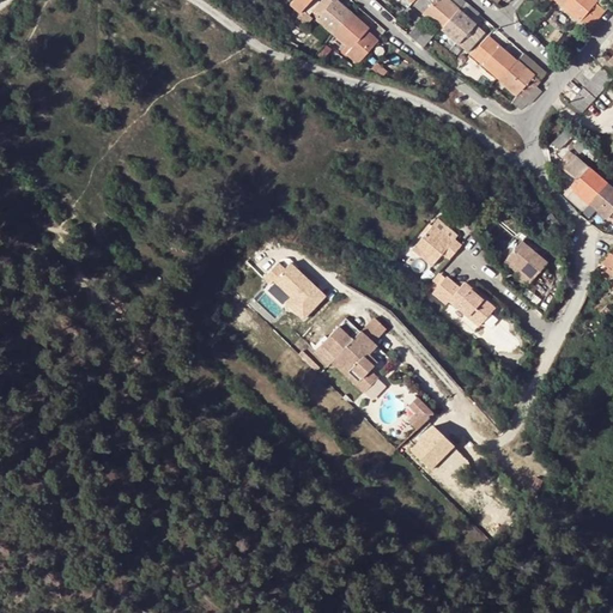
[(317,17),(316,19),(334,35),(352,16),(333,0),(332,0),(332,1),(329,0),(321,0),(311,12),(317,17)]
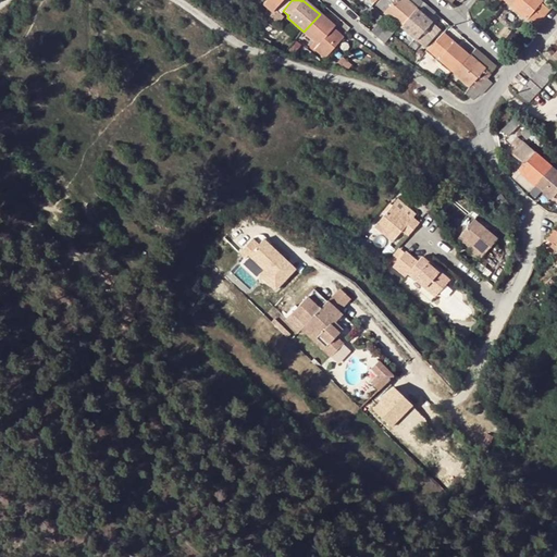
[(380,0),(375,4),(400,26),(416,8),(407,0),(380,0)]
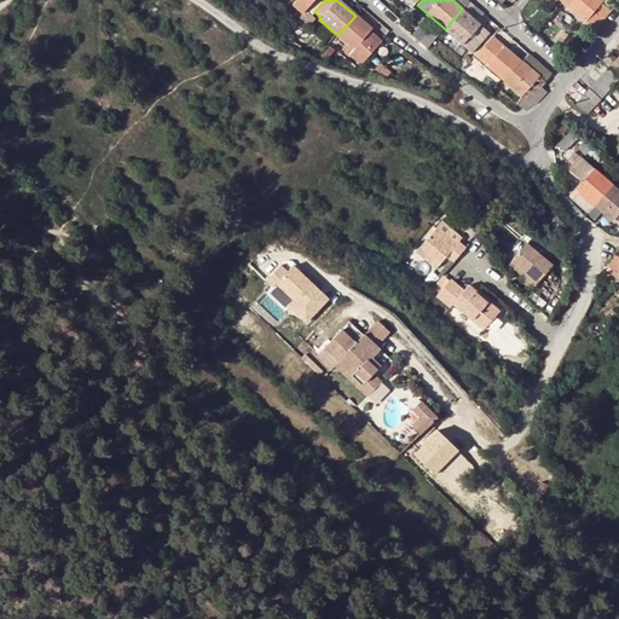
[(574,0),(570,6),(582,18),(597,0),(574,0)]
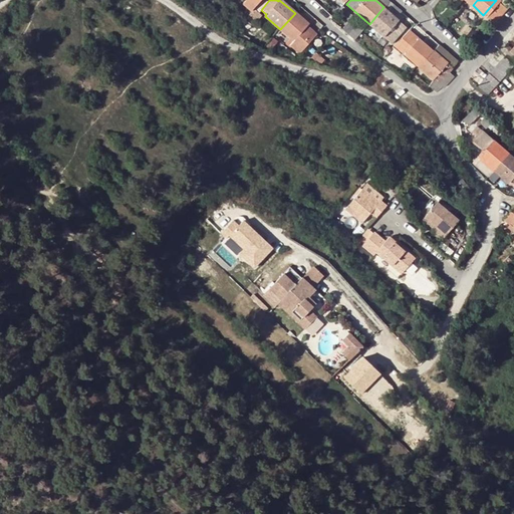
[(500,0),(496,0),(483,15),(487,18),(488,17),(494,22),(506,8),(500,3),(502,1),(500,0)]
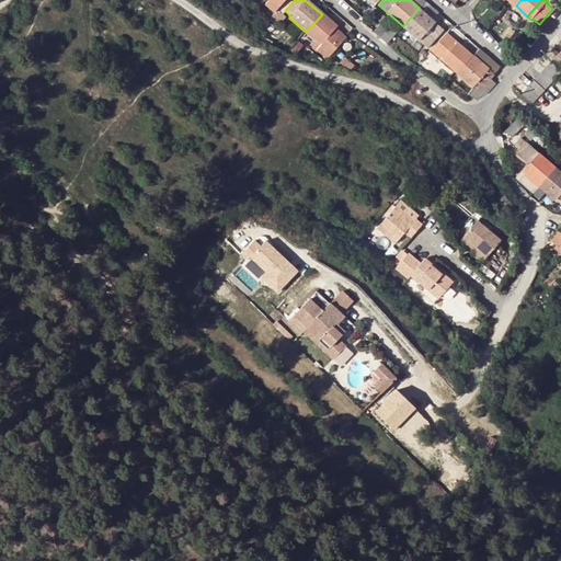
[(380,12),(374,7),(369,12),(376,19),(380,12)]
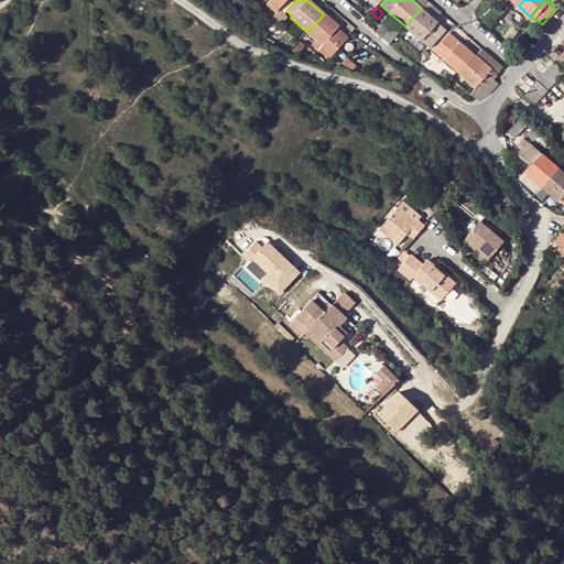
[(421,8),(405,26),(430,49),(445,30),(421,8)]
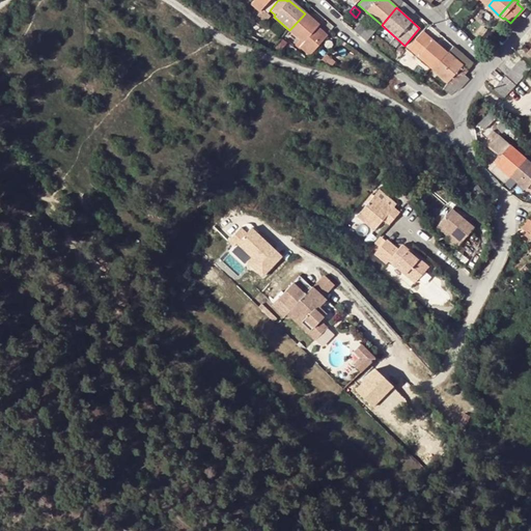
[(262,10),(253,21),(259,26),(268,15),(262,10)]
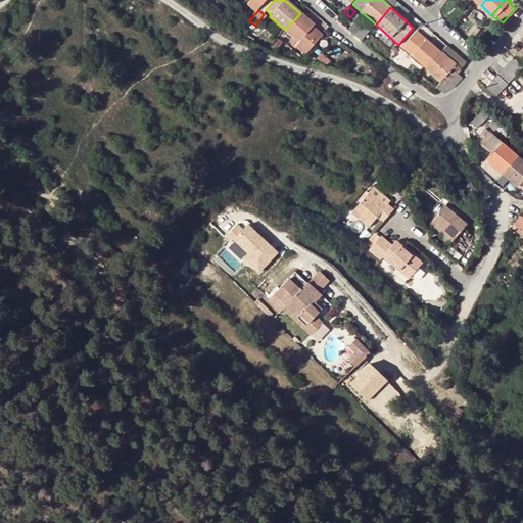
[(300,13),(285,30),(299,42),(295,46),(305,54),(322,35),(313,27),(314,25),(300,13)]
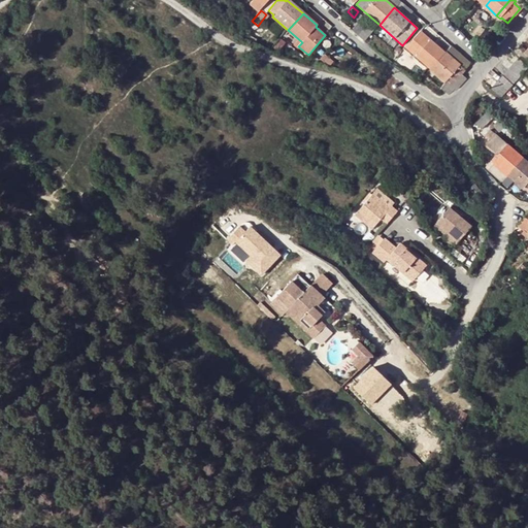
[(364,40),(373,30),(367,24),(358,35),(364,40)]
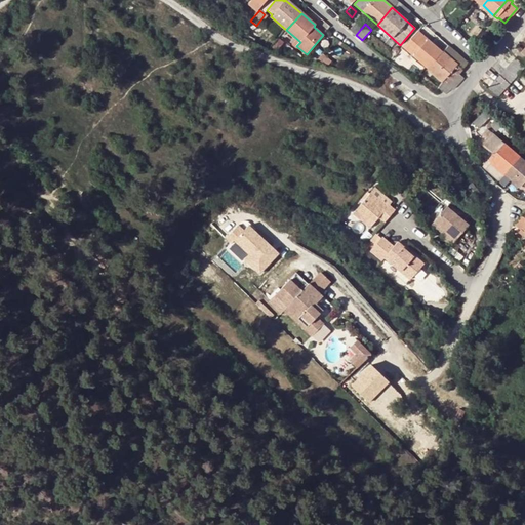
[(426,67),(441,49),(429,38),(427,40),(420,35),(408,49),(414,54),(413,55),(426,67)]
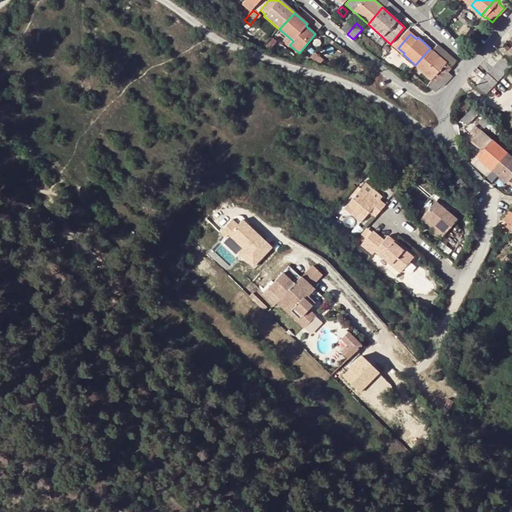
[(430,48),(415,65),(431,80),(426,85),(431,89),(434,92),(442,86),(443,87),(453,76),(448,72),(451,67),(431,50),(430,48)]
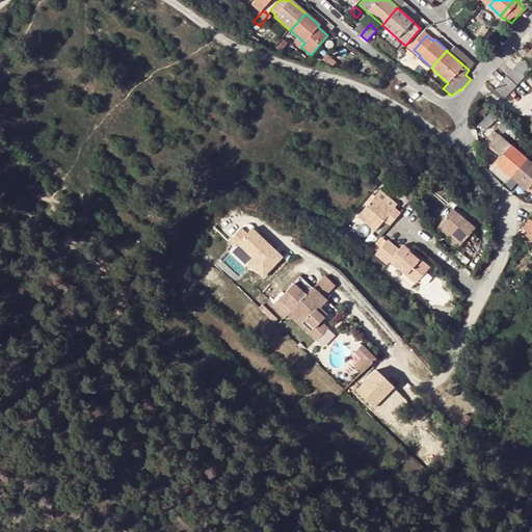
[(531,69),(531,68),(531,57),(531,56),(527,53),(521,59),(531,69)]
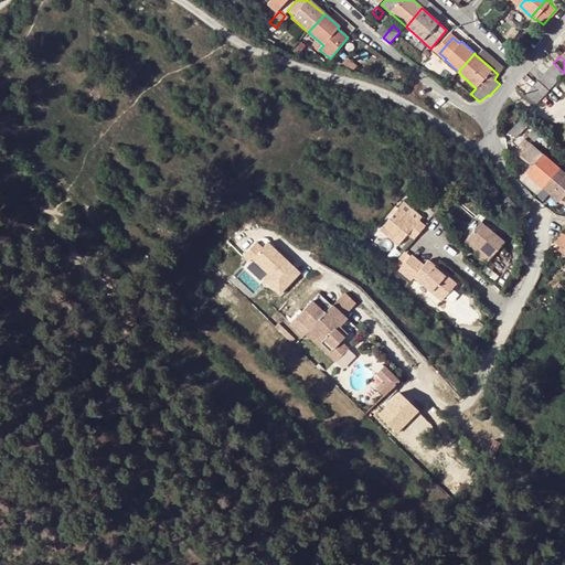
[(348,67),(352,62),(347,57),(342,63),(348,67)]
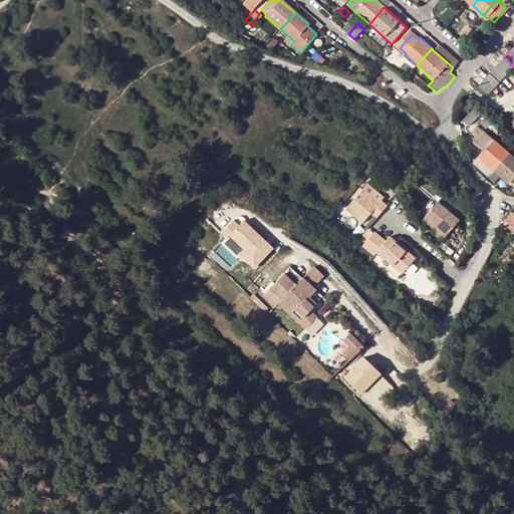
[(508,72),(513,66),(503,57),(498,63),(508,72)]
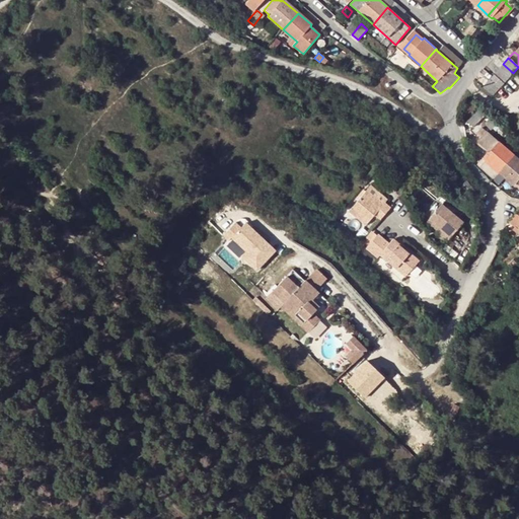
[(509,78),(513,73),(503,64),(499,69),(509,78)]
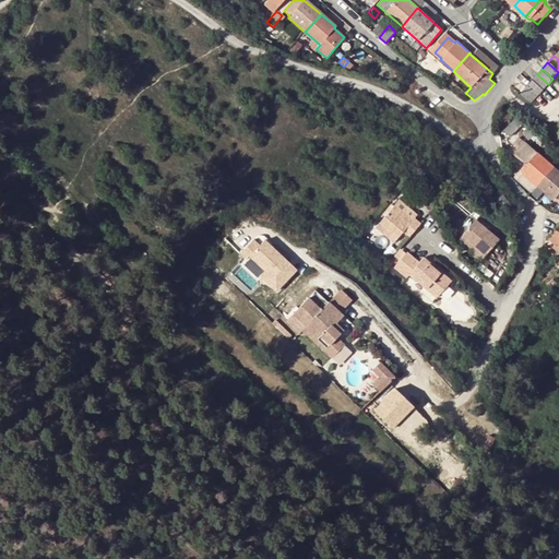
[(543,90),(548,84),(537,74),(532,81),(543,90)]
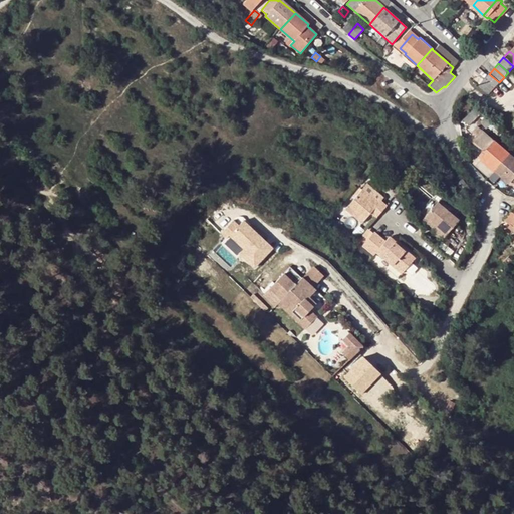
[(489,74),(483,80),(493,89),(498,83),(499,82),(489,74)]
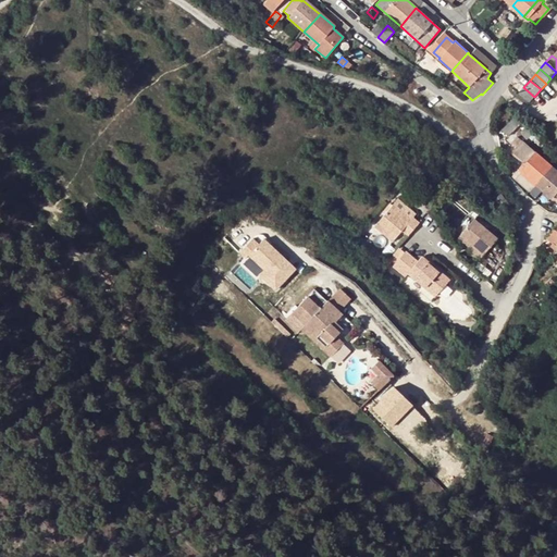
[(523,87),(518,94),(529,102),(534,97),(523,87)]
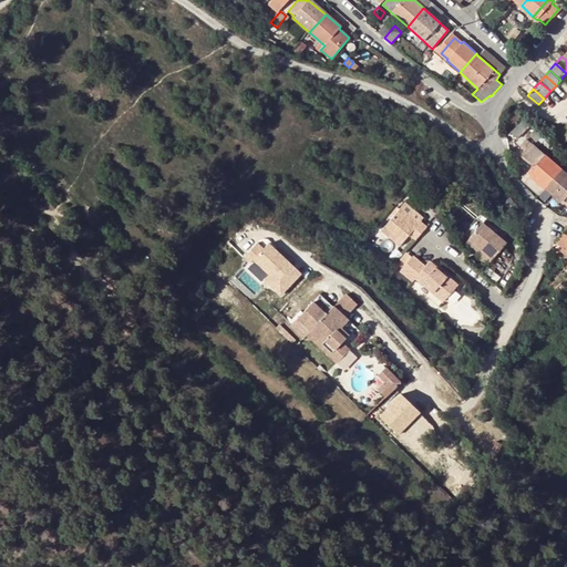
[(528,126),(522,121),(511,133),(517,138),(528,126)]
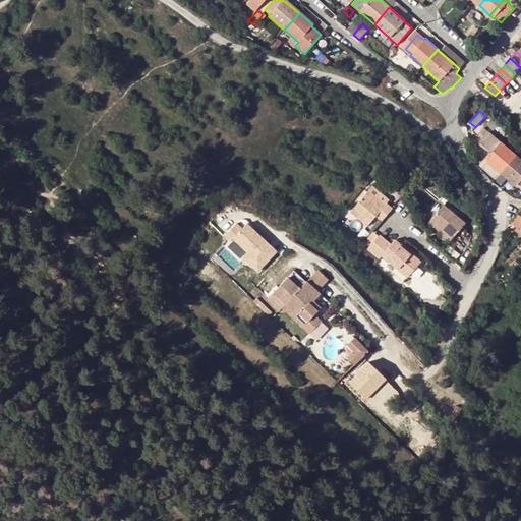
[(501,173),(515,156),(482,128),(477,133),(482,137),(478,142),(491,155),(479,167),(495,180),(501,173)]
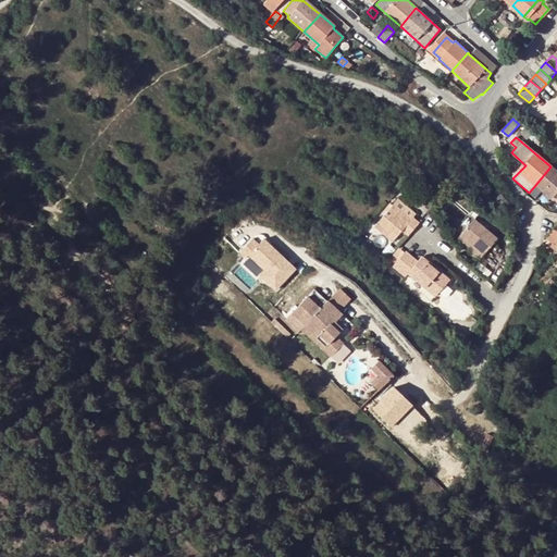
[(556,172),(551,166),(535,185),(551,199),(553,197),(556,200),(556,172)]
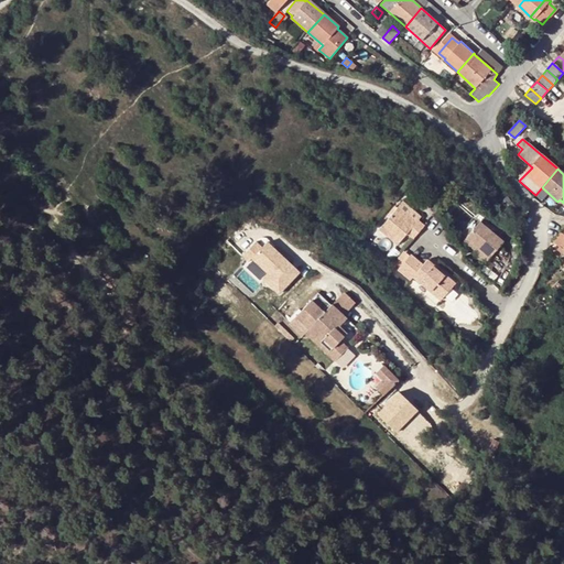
[(396,242),(404,231),(412,237),(423,224),(415,218),(419,214),(401,199),(378,227),(396,242)]
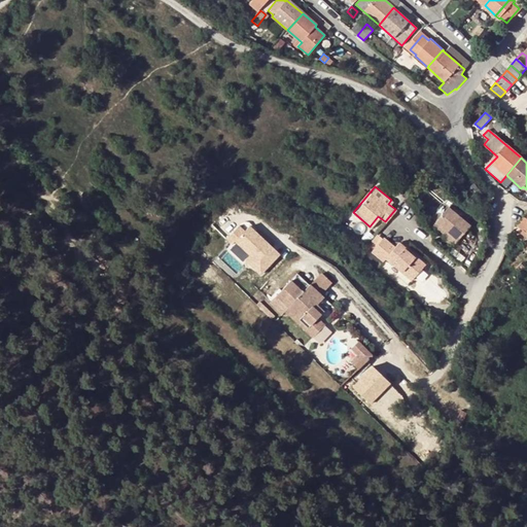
[(471,223),(449,204),(435,220),(457,239),(471,223)]
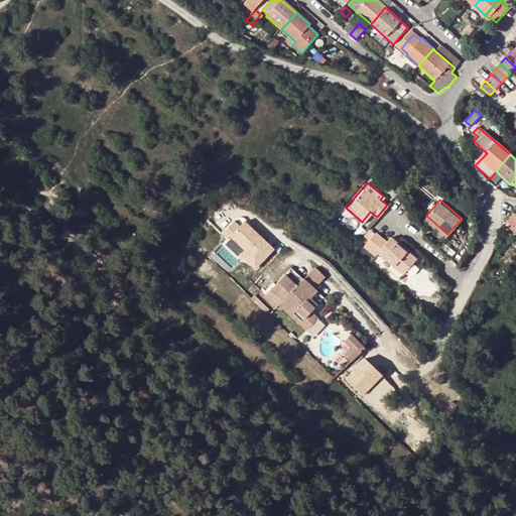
[(515,209),(507,220),(515,228),(515,209)]
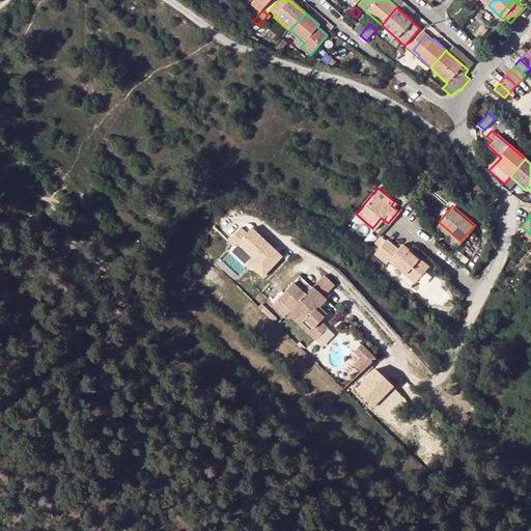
[(257,226),(252,231),(245,225),(231,240),(239,247),(236,250),(267,277),(288,254),(257,226)]
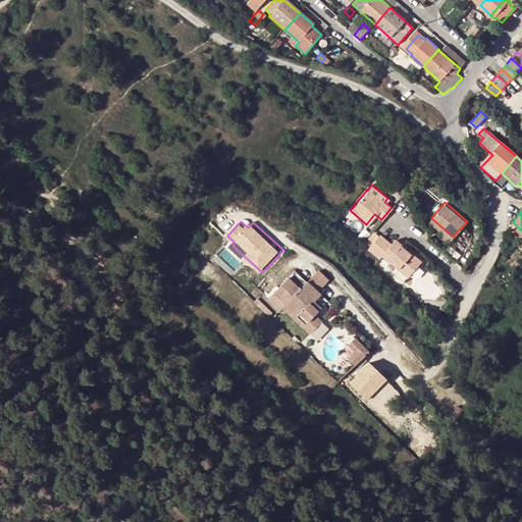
[(419,260),(395,238),(390,243),(385,239),(379,233),(367,248),(377,257),(381,254),(407,275),(419,260)]
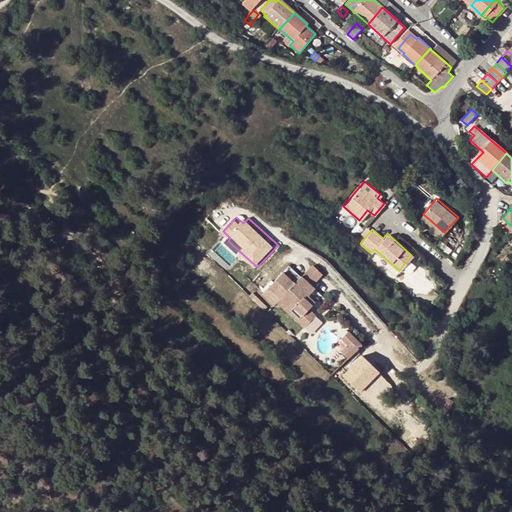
[(319,267),(309,278),(319,287),(328,276),(319,267)]
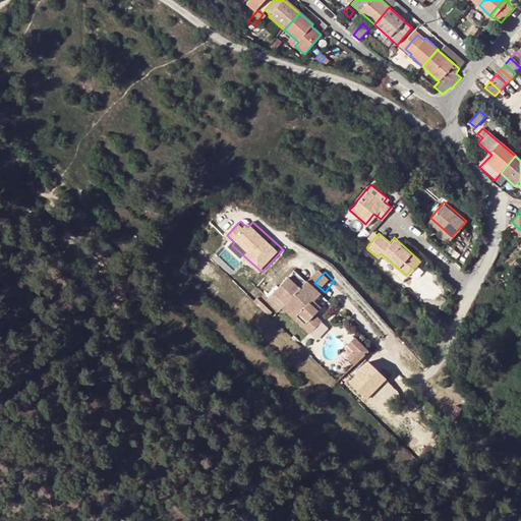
[(314,283),(313,283),(304,293),(299,288),(286,302),(294,309),(289,314),(314,338),(326,326),(319,319),(323,315),(315,308),(319,305),(328,295),(325,292),(314,283)]
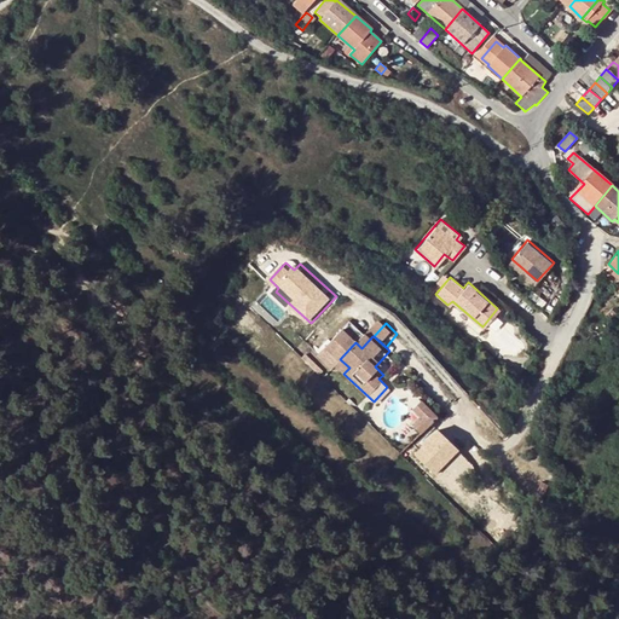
[(379,363),(375,366),(383,375),(387,371),(379,363)]
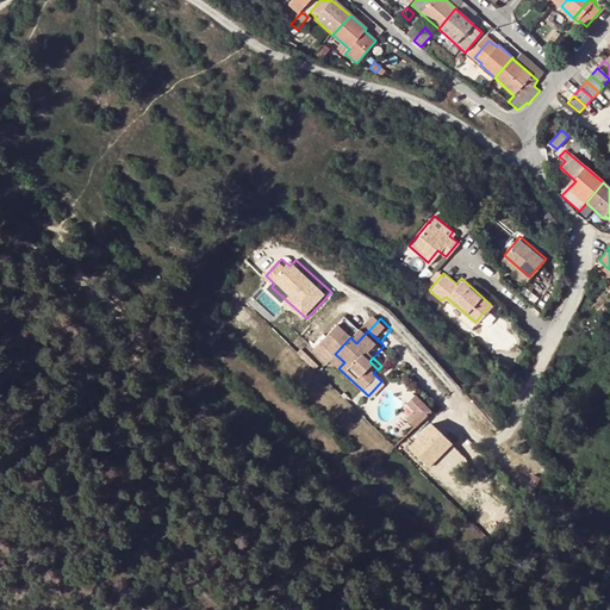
[(414,408),(405,416),(414,423),(405,431),(415,440),(430,423),(414,408)]
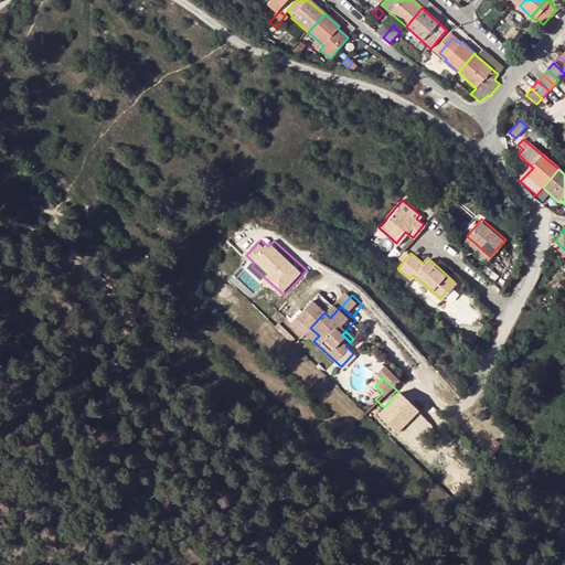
[(406,388),(381,413),(401,433),(426,408),(406,388)]
